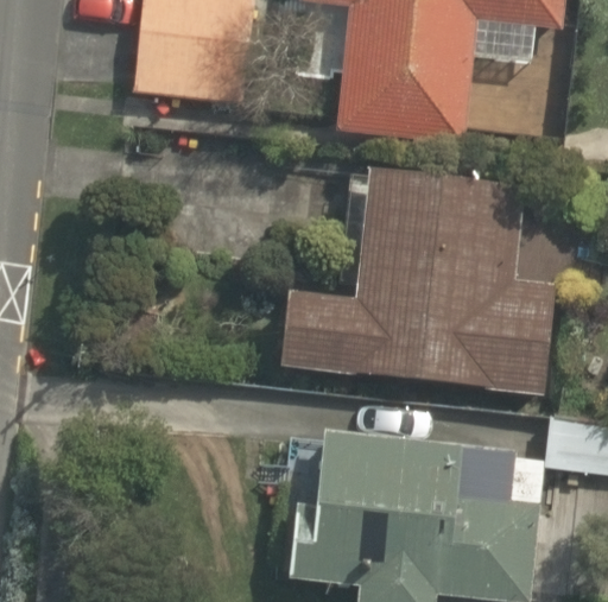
[(239,101),(249,0),(141,0),(132,90),(239,101)]
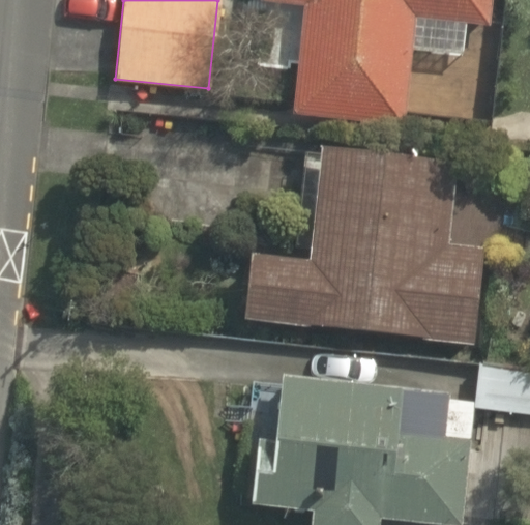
[(293,115),(406,125),(413,51),(462,56),(465,26),(490,28),(492,0),(260,0),(260,2),(303,7),(293,115)]
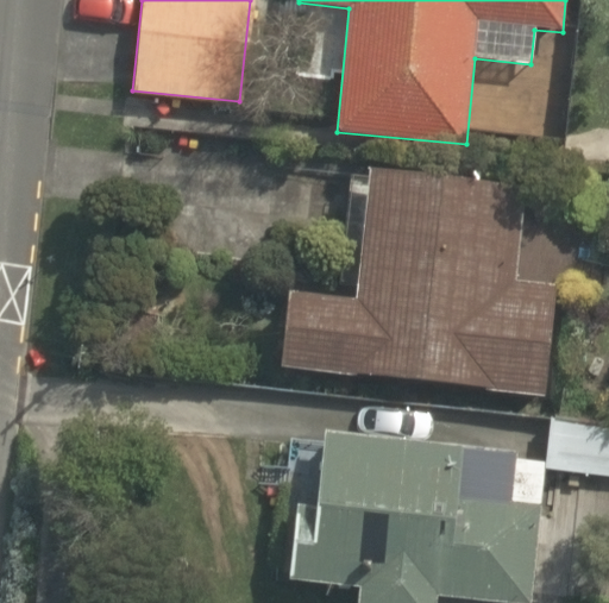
[(552,155),(554,120),(515,118),(513,152),(552,155)]
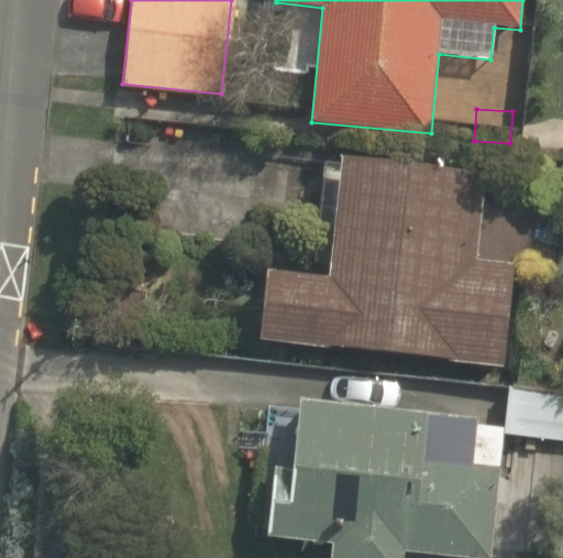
[(263,340),(504,367),(515,264),(476,260),(485,176),(340,161),(328,276),(271,271),(263,340)]
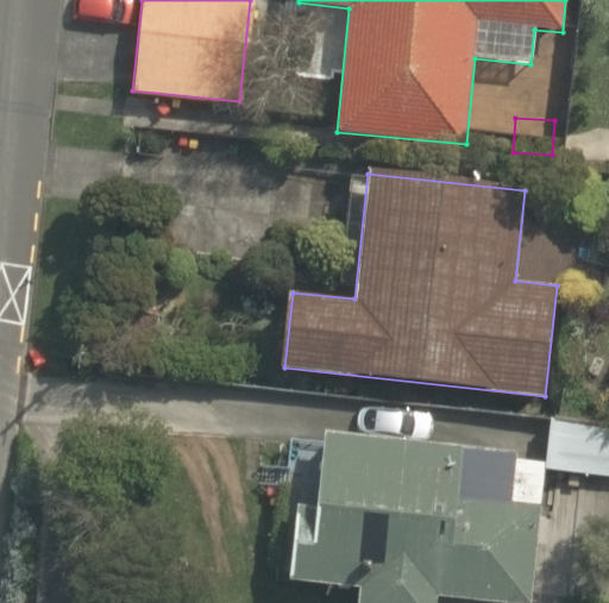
[(547,468),(608,472),(608,428),(551,424),(547,468)]
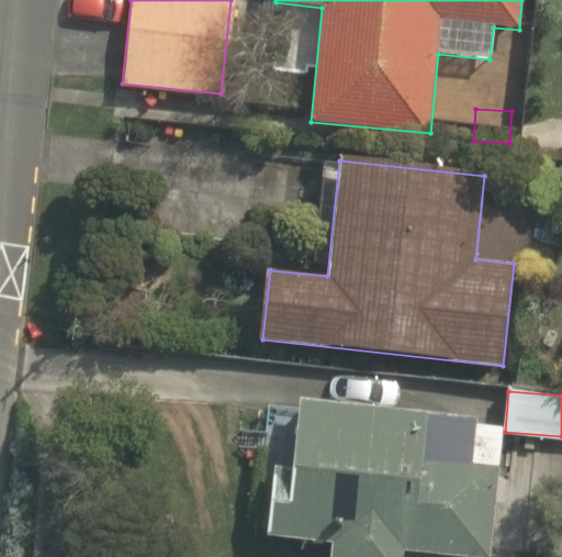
[(332,556),(402,556),(403,549),(471,556),(489,556),(498,467),(473,464),(478,419),(474,419),(302,400),(295,467),(276,465),(268,536),(334,543),(332,556)]
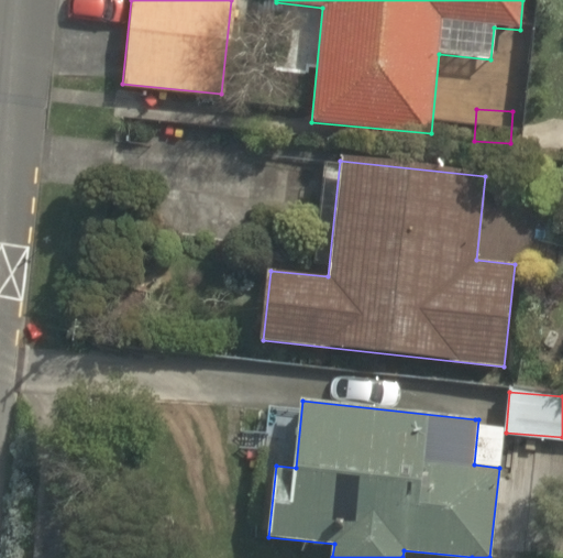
All buildings are outlined.
